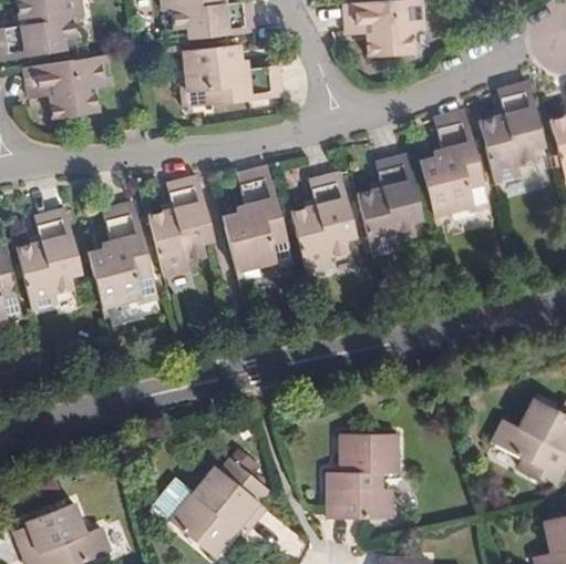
[(0,54),(0,57),(1,59),(67,49),(64,39),(78,38),(75,16),(84,14),(82,0),(19,0),(20,13),(21,23),(14,24),(0,27),(0,54)]
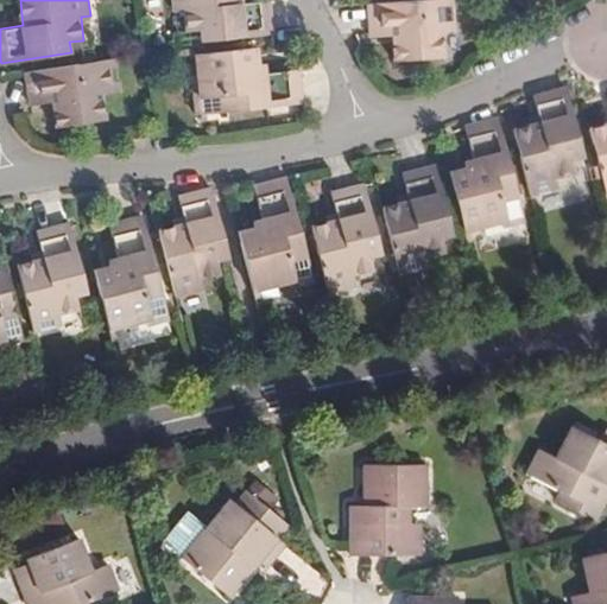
[(172,0),(174,11),(185,10),(188,32),(203,30),(203,39),(274,33),(271,0),(248,2),(241,4),(241,0),(172,0)]
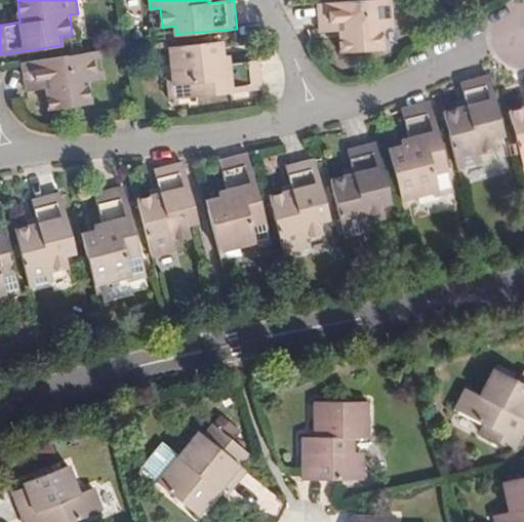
[(392,0),(321,5),(322,36),(340,35),(341,55),(385,51),(385,33),(394,33),(392,0)]
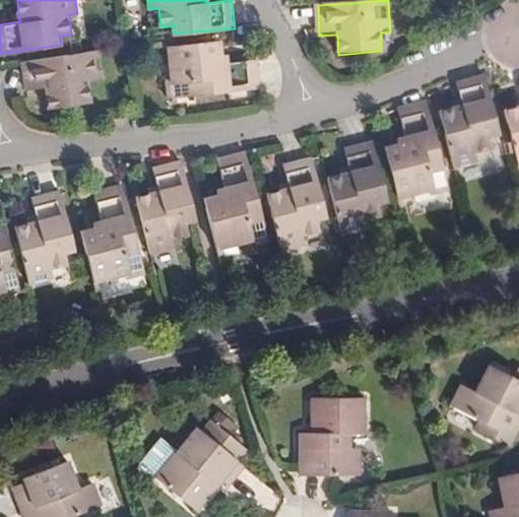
[(221,41),(170,46),(172,79),(167,79),(169,97),(261,86),(258,60),(229,62),(229,55),(222,55),(221,41)]
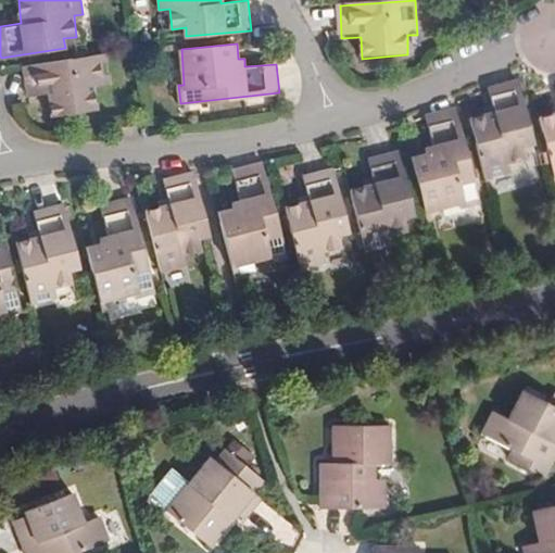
[(102,53),(27,64),(30,95),(51,93),(52,114),(98,108),(96,86),(105,85),(104,74),(102,61),(102,53)]
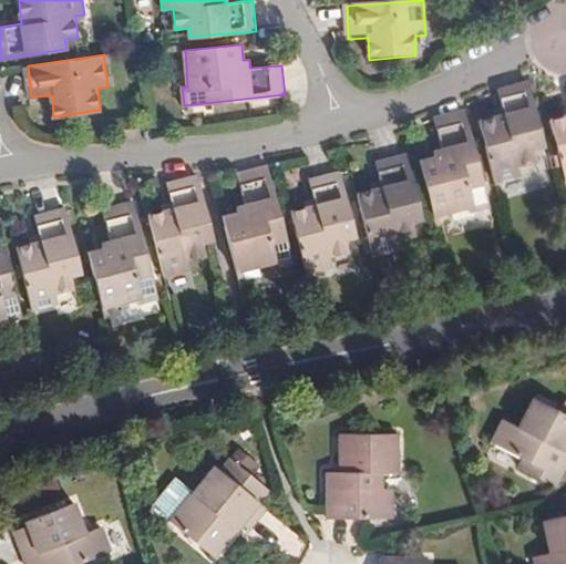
[(530,85),(506,90),(500,93),(504,111),(505,118),(496,120),(480,124),(494,184),(523,177),(522,167),(539,163),(537,152),(546,149),(530,85)]
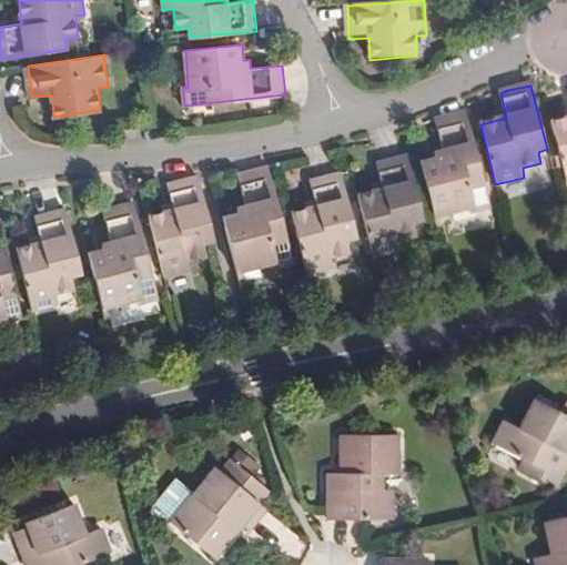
[(465,113),(435,121),(444,157),(421,162),(434,220),(468,211),(469,214),(489,209),(465,113)]
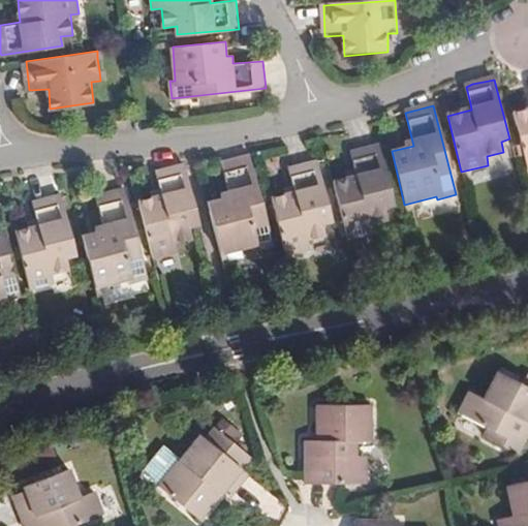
[(527,105),(526,106),(509,111),(524,167),(527,165),(527,105)]
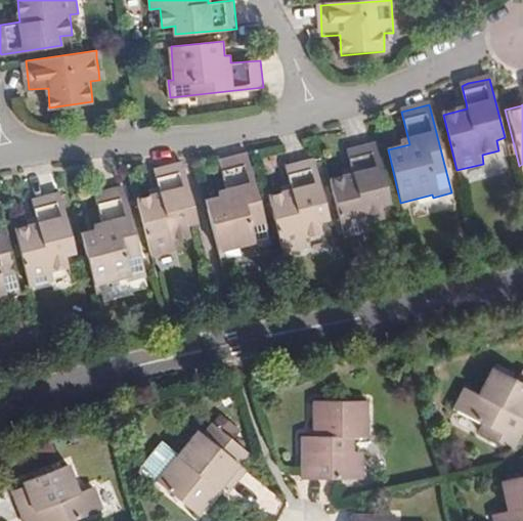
[(346,175),(330,180),(344,235),(369,229),(367,220),(385,216),(382,205),(391,202),(377,143),(349,150),(352,167),(354,173),(346,175)]
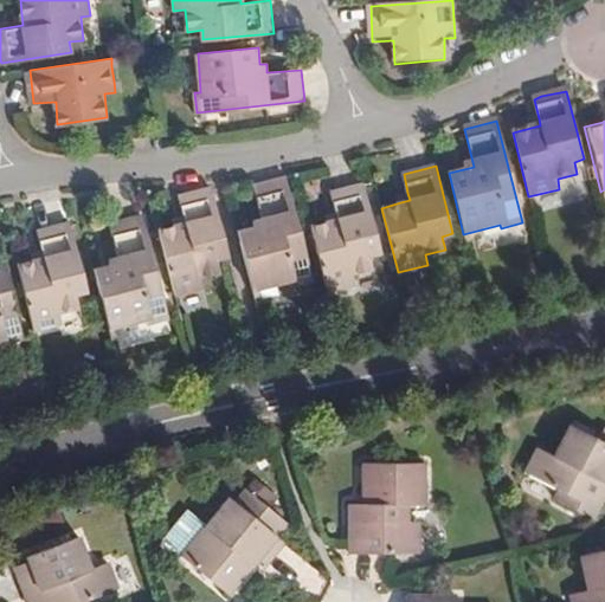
[(253,228),(237,233),(251,293),(291,284),(294,289),(313,284),(287,181),(255,188),(262,219),(252,221),(253,228)]
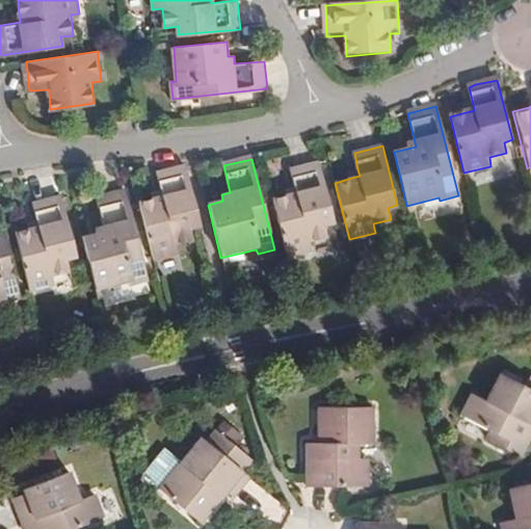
[(288,200),(273,203),(287,260),(311,255),(310,245),(327,240),(324,229),(334,226),(319,164),(290,172),(295,190),(296,197),(288,200)]
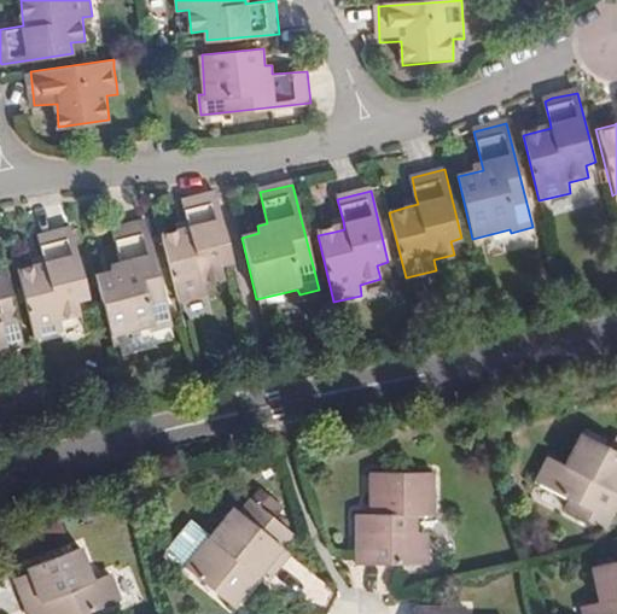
[(233,264),(215,193),(181,202),(186,221),(188,231),(178,233),(162,237),(178,303),(205,296),(203,285),(225,279),(222,267),(233,264)]
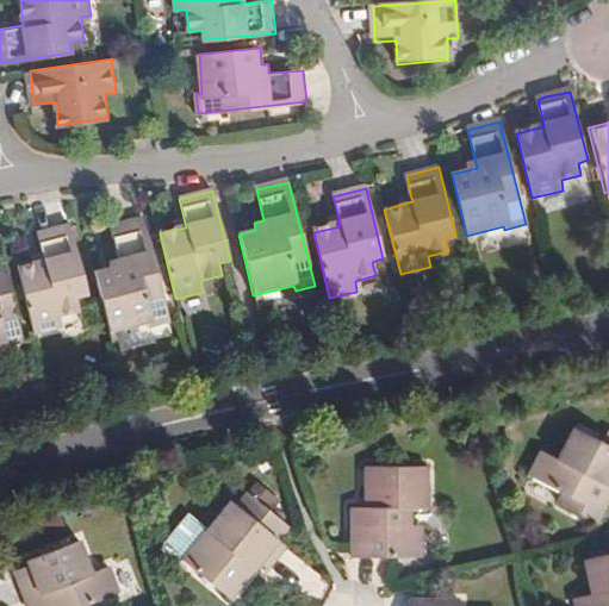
[(186,227),(184,218),(174,220),(175,230),(186,227)]
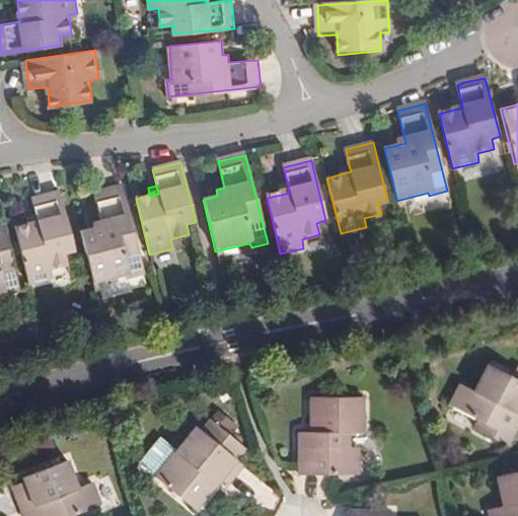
[(279,188),(281,195),(289,193),(288,186),(279,188)]
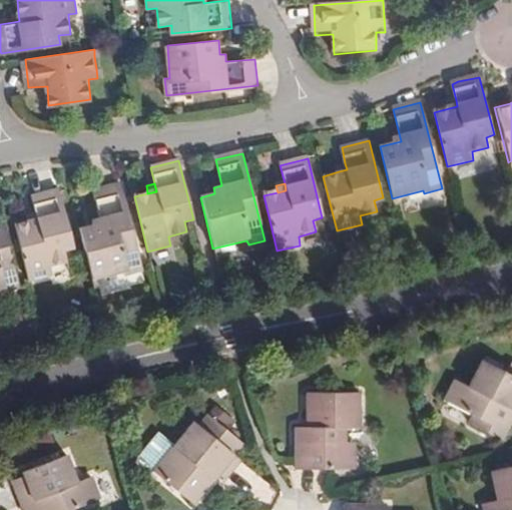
[(31,216),(15,220),(28,276),(54,270),(52,261),(70,257),(68,244),(75,242),(61,184),(34,191),(38,208),(39,214),(31,216)]
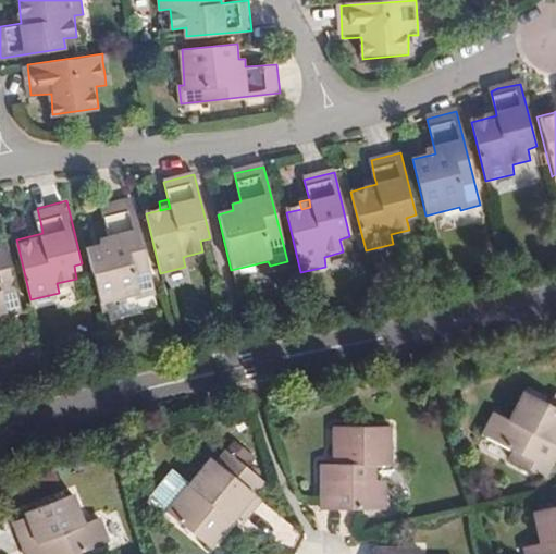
[(100,245),(86,247),(101,305),(136,296),(137,302),(153,297),(132,201),(101,208),(108,236),(99,238),(100,245)]
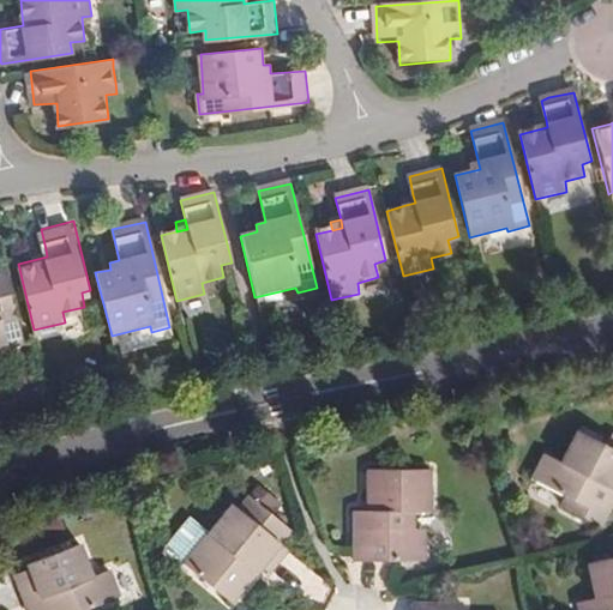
[(0,339),(4,339),(5,344),(25,338),(0,237),(0,339)]
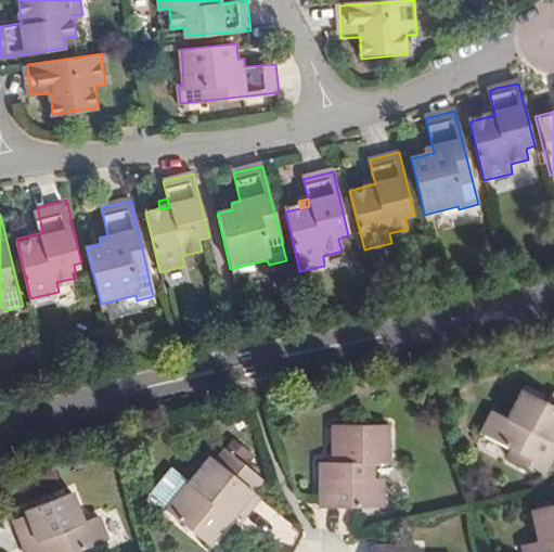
[(33,227),(34,234),(42,232),(41,226),(33,227)]
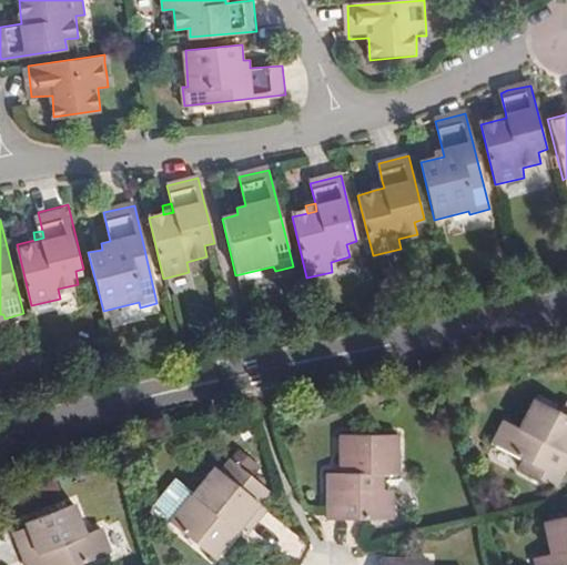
[(558,480),(566,464),(566,458),(566,404),(537,390),(520,419),(508,411),(495,433),(524,452),(520,458),(558,480)]
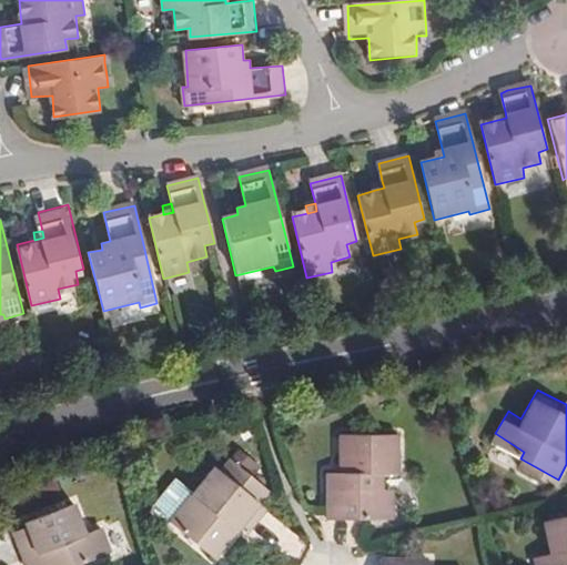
[(354,463),(346,463),(336,463),(335,511),(400,512),(401,481),(390,481),(390,464),(405,464),(406,425),(348,423),(347,454),(355,454),(354,463)]
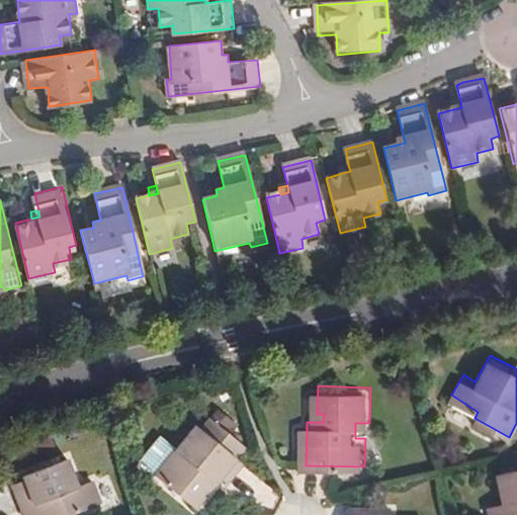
[(195,502),(216,479),(209,474),(216,465),(222,471),(227,476),(243,457),(238,452),(247,442),(231,429),(239,420),(220,403),(202,424),(196,419),(176,442),(160,429),(139,455),(195,502)]
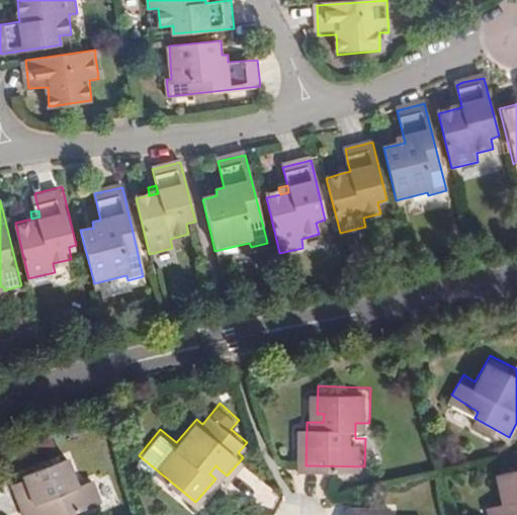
[(36,514),(34,514),(74,514),(73,512),(104,499),(94,476),(80,482),(68,453),(24,469),(26,476),(13,481),(23,505),(31,501),(36,514)]
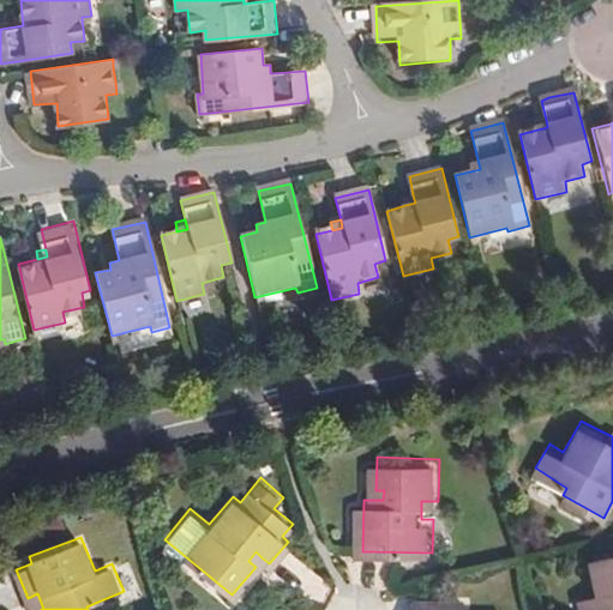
[(248,561),(256,567),(263,559),(256,551),(248,561)]
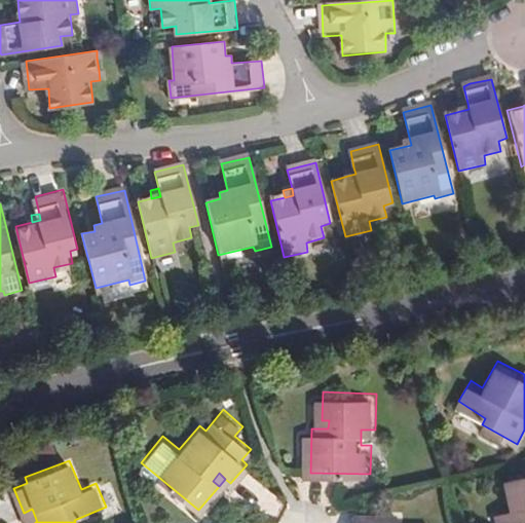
[(524,473),(503,478),(509,509),(496,511),(498,522),(524,522),(524,473)]
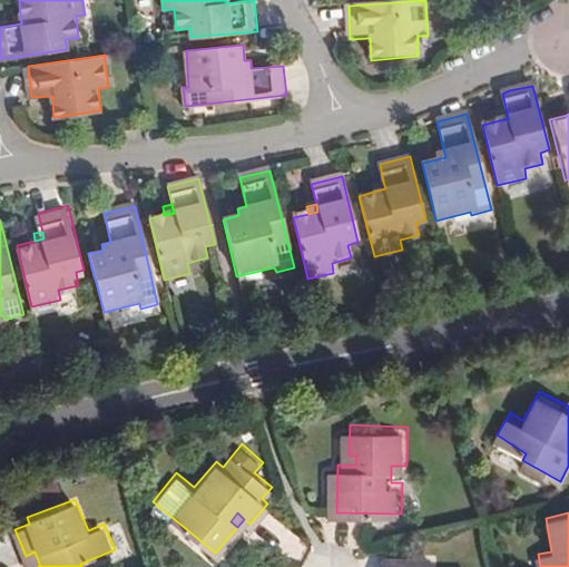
[(29,566),(38,566),(40,566),(35,551),(26,556),(29,566)]
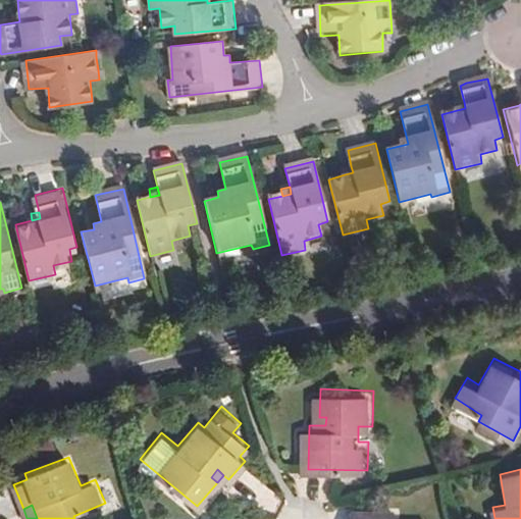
[(394,518),(395,518),(395,508),(352,508),(352,518),(404,518),(403,518),(394,518)]
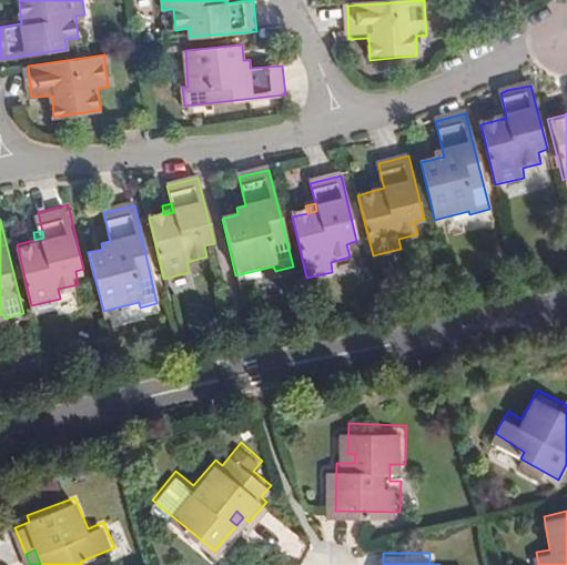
All buildings are outlined.
